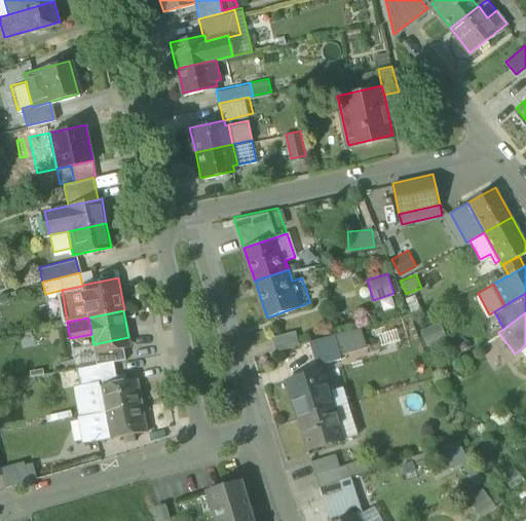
[(439,320),(420,328),(427,344),(447,336),(439,320)]
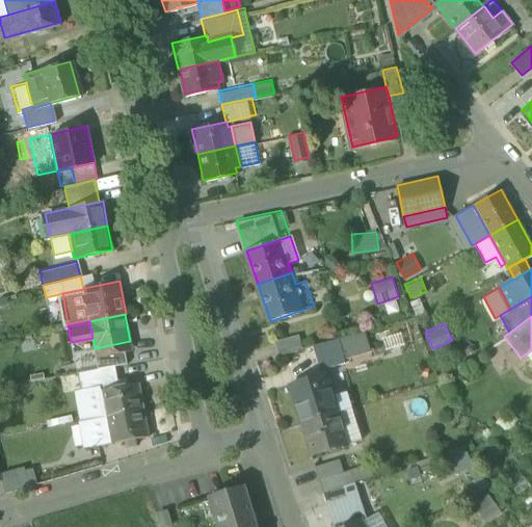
[(365,330),(346,335),(351,353),(370,348),(365,330)]
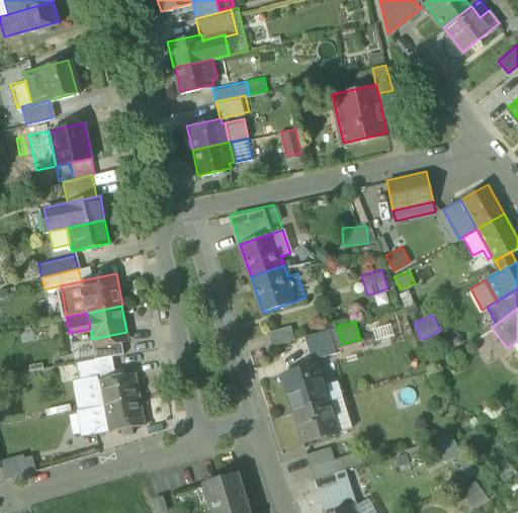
[(269,329),(273,343),(295,337),(291,322),(269,329)]
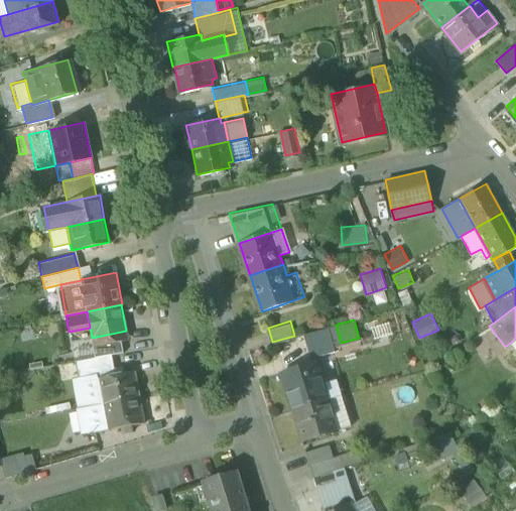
[(308,332),(314,355),(342,347),(341,343),(336,325),(308,332)]
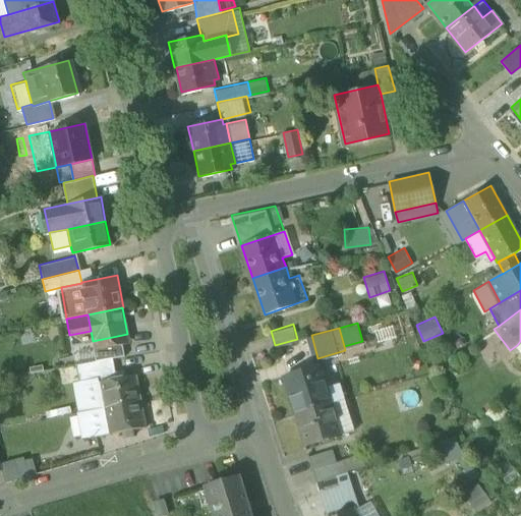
[(71,345),(93,341),(91,331),(69,335),(71,345)]
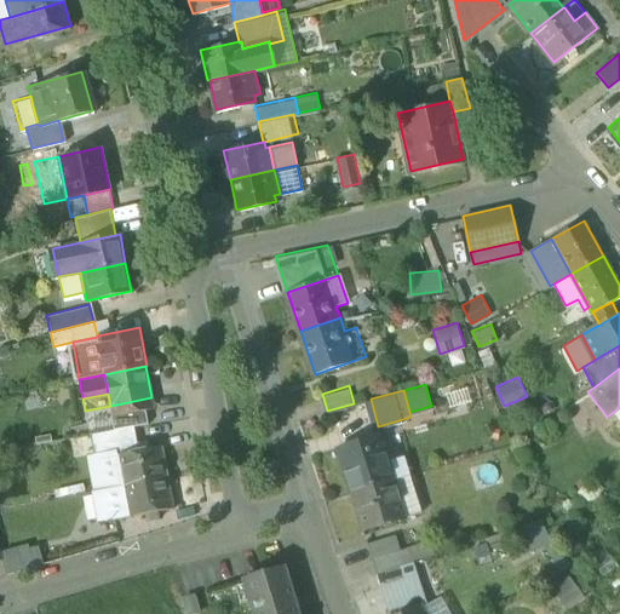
[(153,403),(151,397),(110,406),(112,411),(139,406),(153,403)]
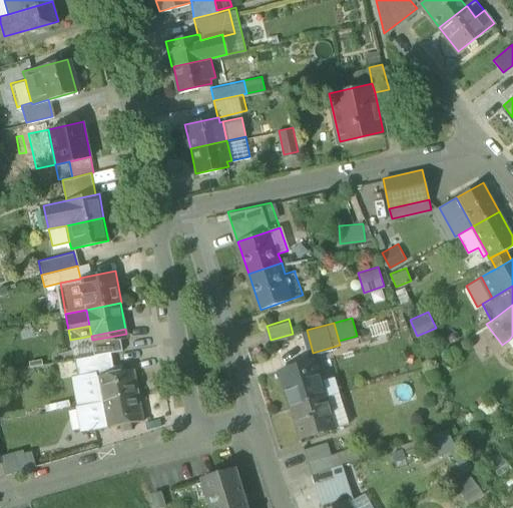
[(91,336),(70,340),(74,358),(95,355),(92,340),(91,336)]
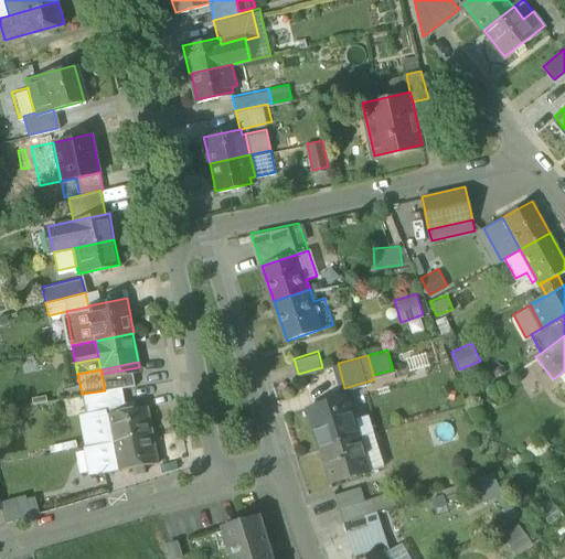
[(102,374),(105,390),(121,387),(130,385),(127,369),(102,374)]
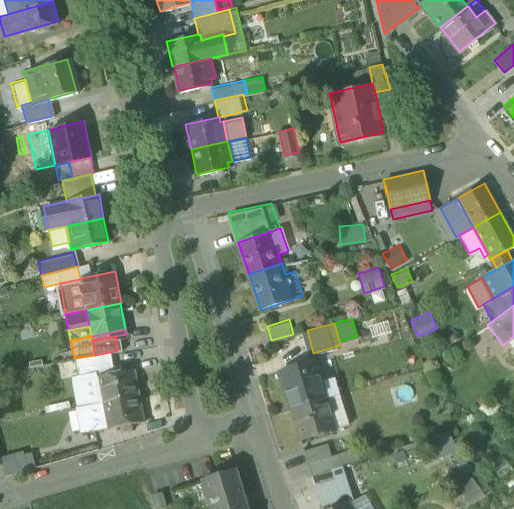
[(113,368),(110,352),(95,355),(74,358),(77,374),(95,371),(113,368)]
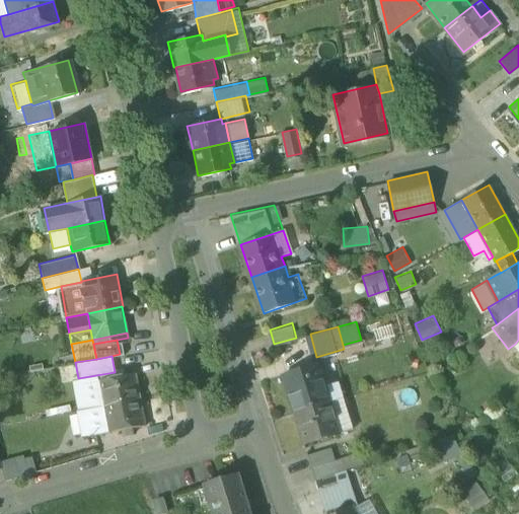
[(284,373),(295,411),(329,399),(325,384),(318,362),(284,373)]
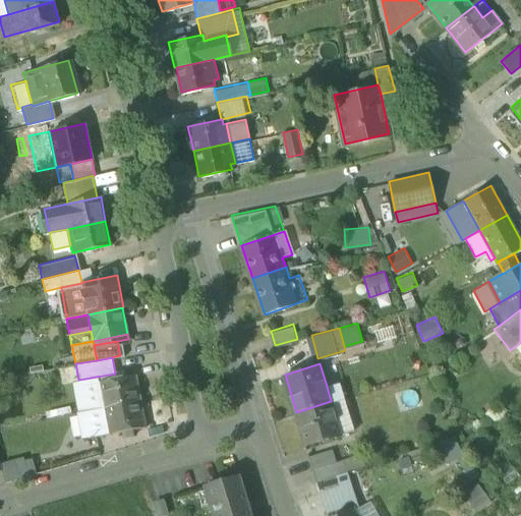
[(82,409),(83,411),(103,407),(140,400),(135,374),(98,382),(102,406),(82,409)]
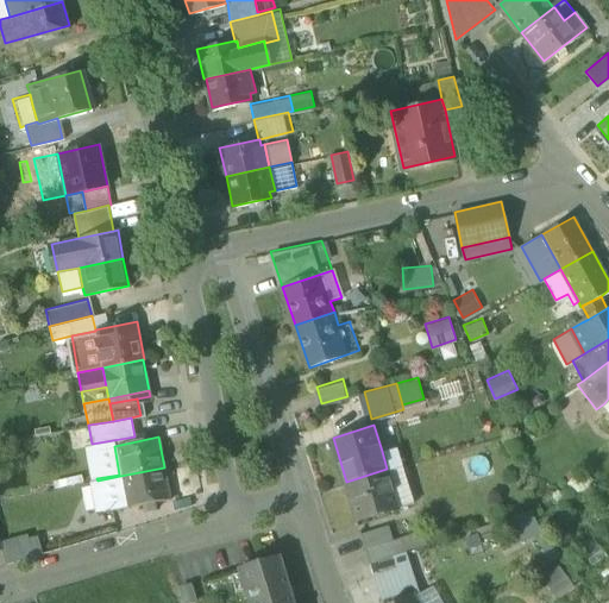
[(113,440),(92,444),(90,445),(96,478),(119,475),(114,446),(113,440)]
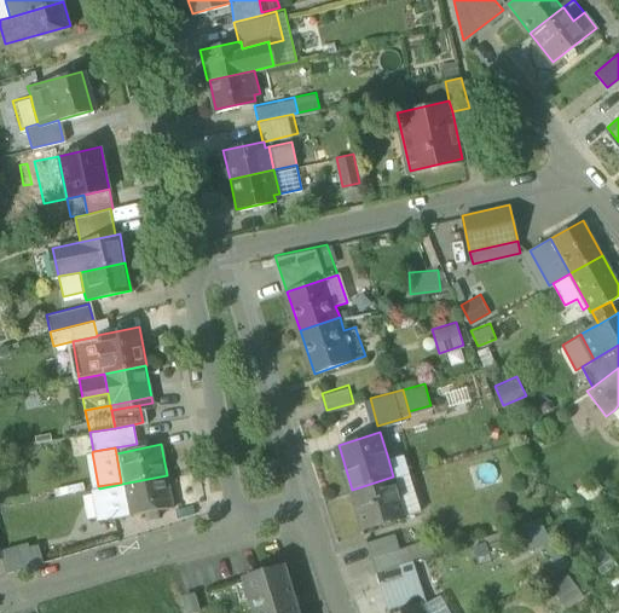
[(403,454),(388,458),(393,476),(409,473),(403,454)]
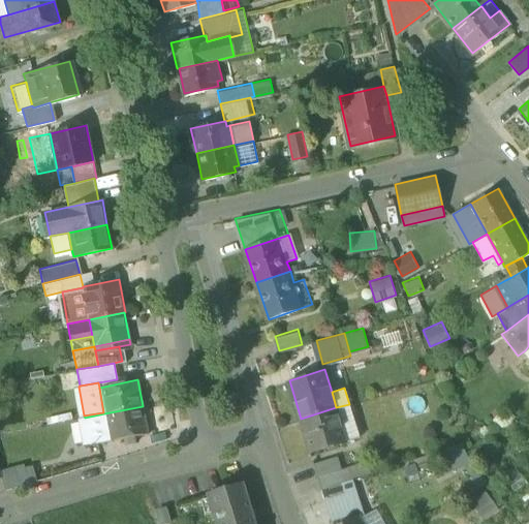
[(336,407),(346,440),(360,436),(349,404),(336,407)]
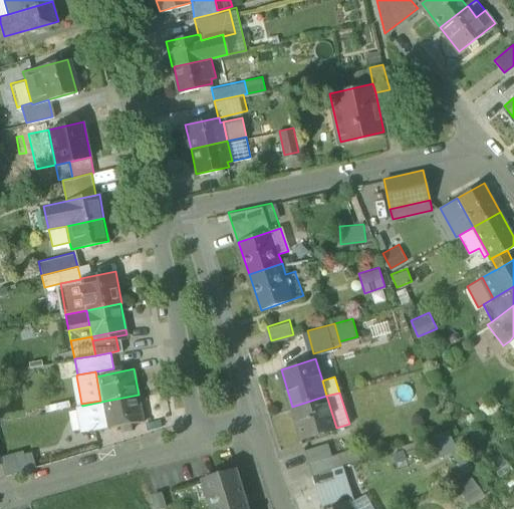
[(139,395),(101,402),(106,427),(120,424),(121,430),(132,429),(131,422),(144,420),(139,395)]
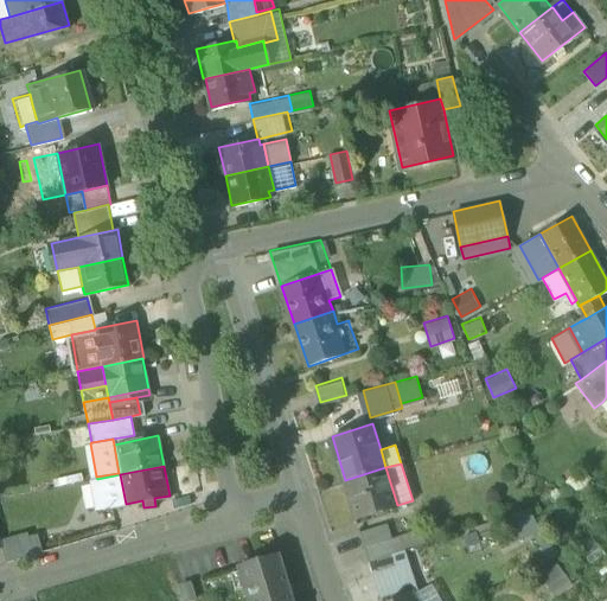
[(397,505),(385,467),(345,480),(357,518),(397,505)]
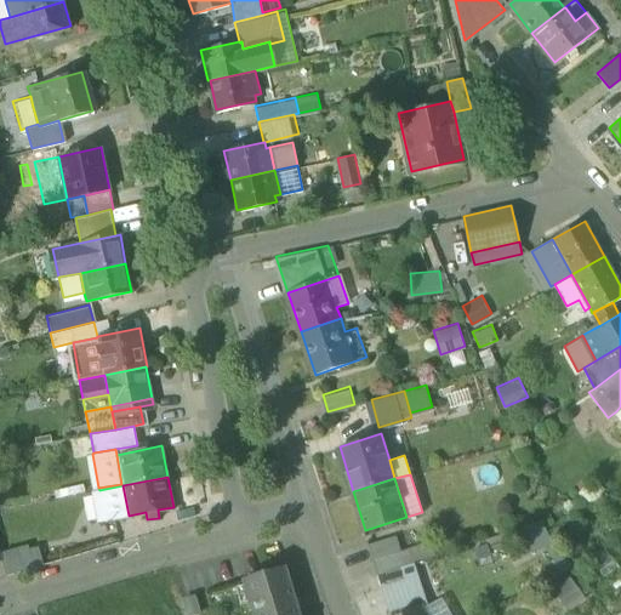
[(104,520),(129,516),(123,485),(100,490),(104,520)]
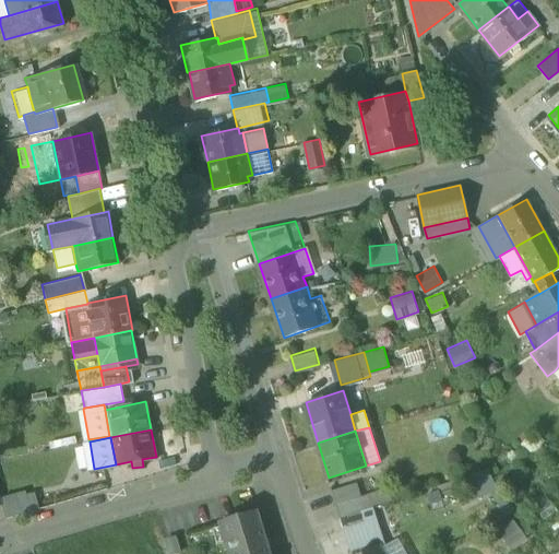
[(492,479),(488,466),(470,472),(478,499),(489,493),(500,487),(492,479)]
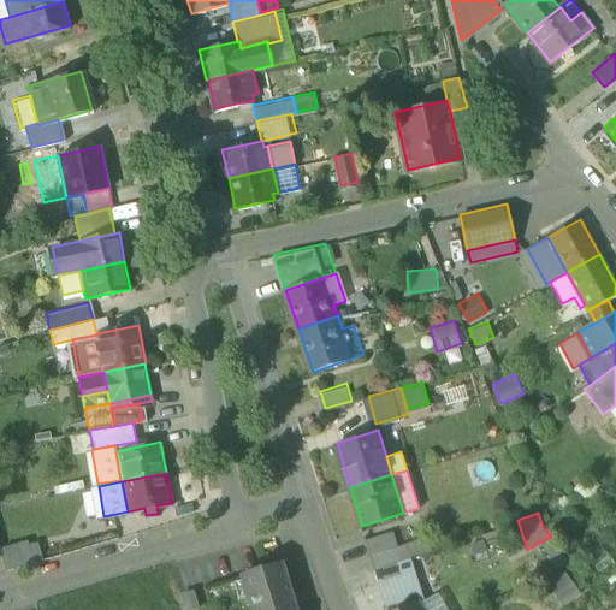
[(366,539),(375,567),(400,560),(396,545),(390,531),(366,539)]
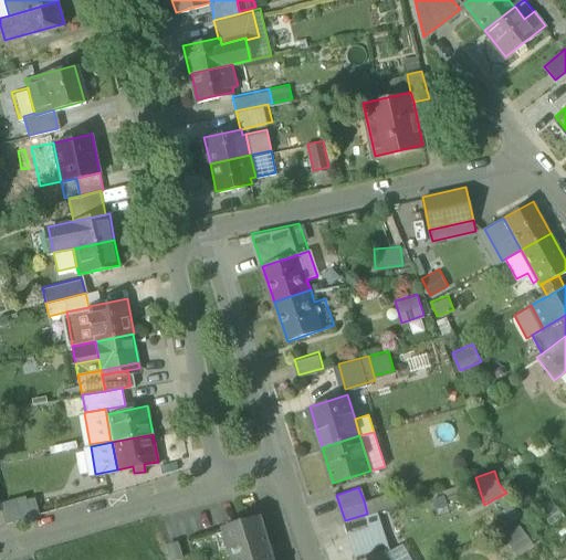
[(392,490),(364,500),(367,514),(396,504),(392,490)]
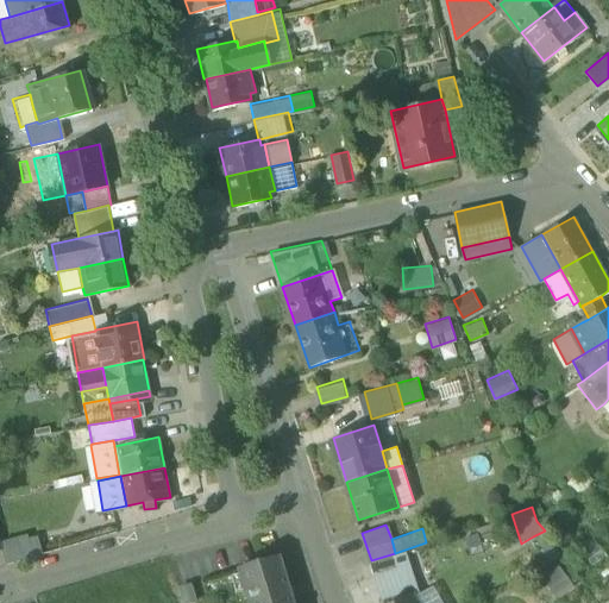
[(0,539),(0,542),(1,546),(6,563),(44,552),(38,532),(30,534),(29,531),(0,539)]
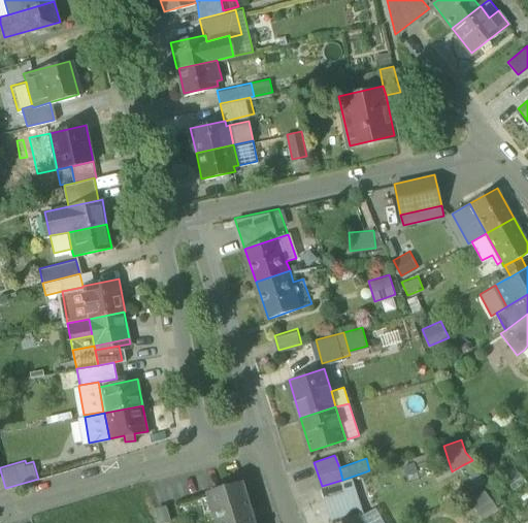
[(489,481),(472,460),(462,465),(479,487),(489,481)]
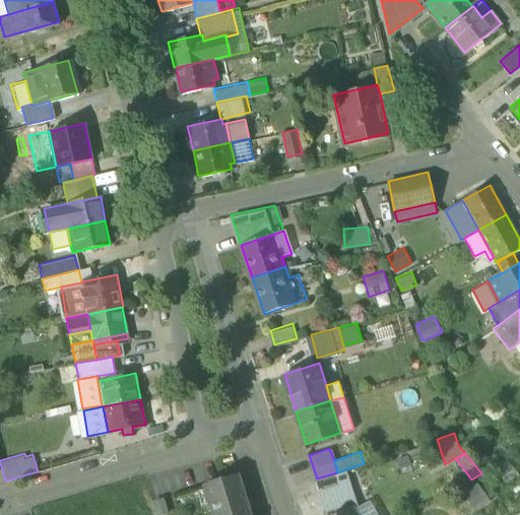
[(341,483),(337,472),(317,478),(321,490),(341,483)]
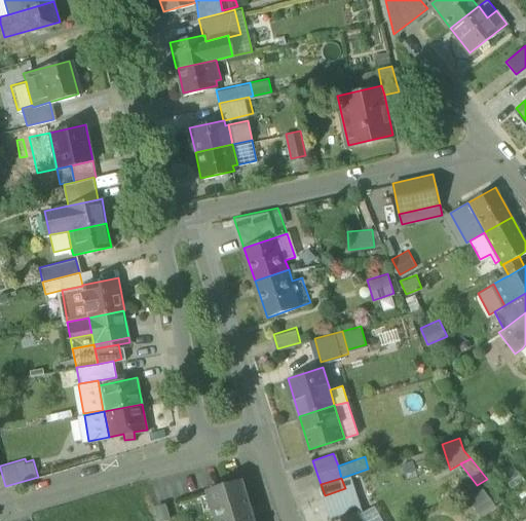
[(207,490),(216,520),(254,520),(241,480),(207,490)]
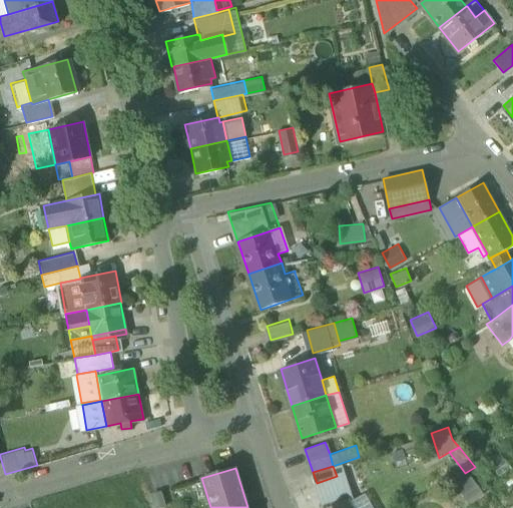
[(337,476),(317,483),(325,507),(329,507),(349,497),(341,474),(337,476)]
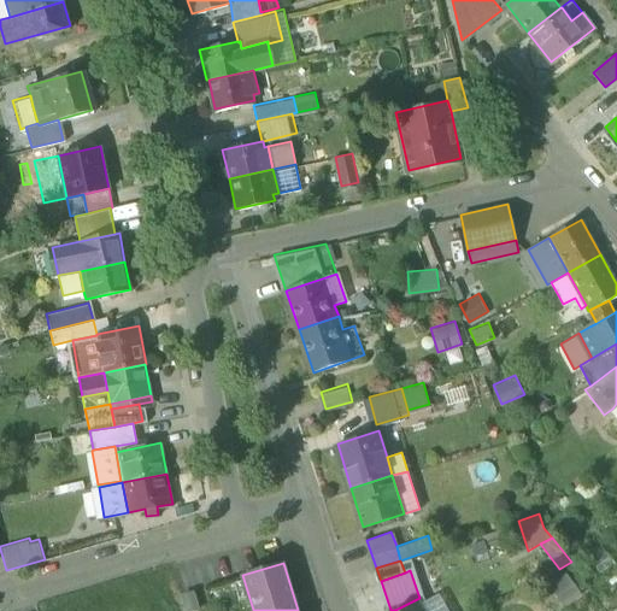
[(565,571),(548,583),(563,603),(580,589),(565,571)]
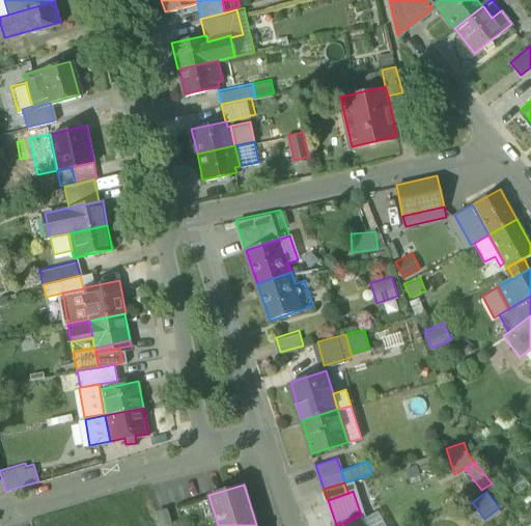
[(361,515),(366,525),(384,525),(374,507),(361,515)]
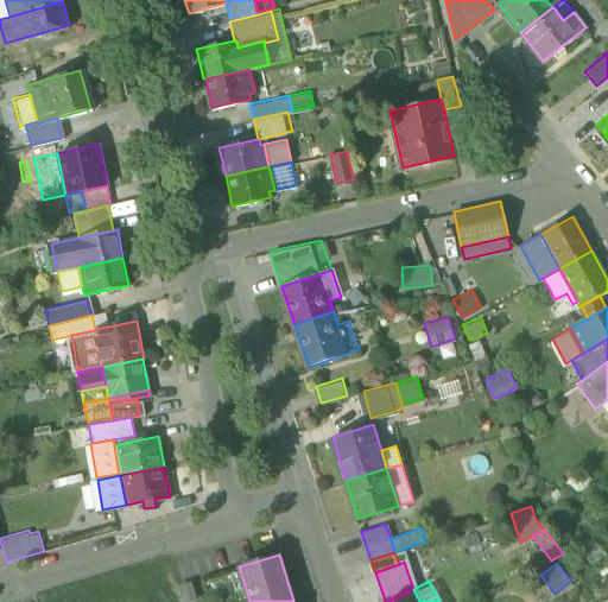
[(179,585),(184,601),(196,597),(191,582),(179,585)]
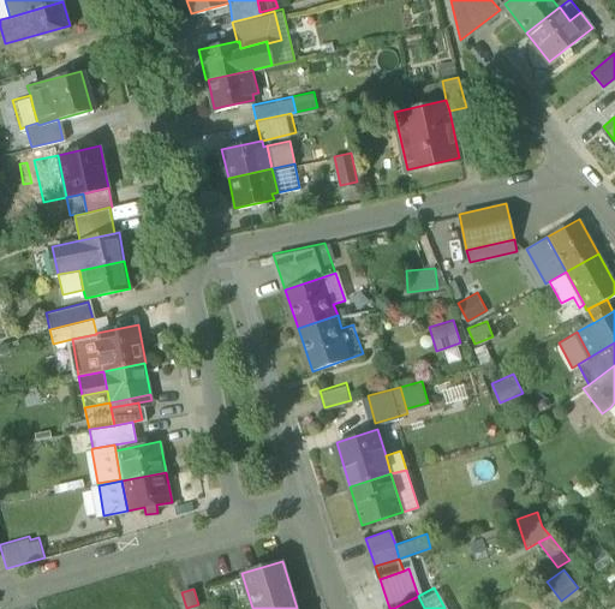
[(424,608),(418,596),(394,608),(424,608)]
